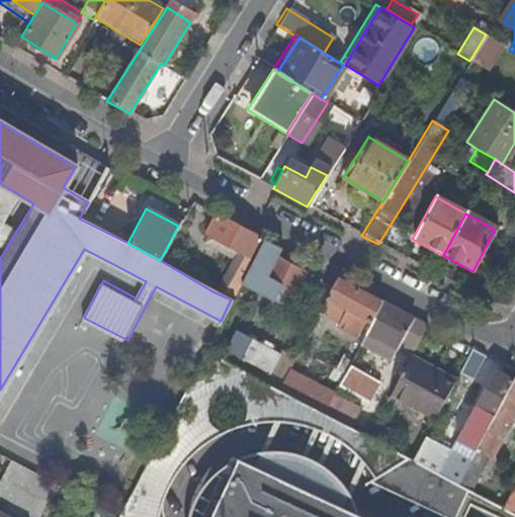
[(223,245),(238,253),(240,254),(236,261),(249,268),(254,260),(251,258),(261,240),(235,226),(215,214),(203,235),(223,245)]
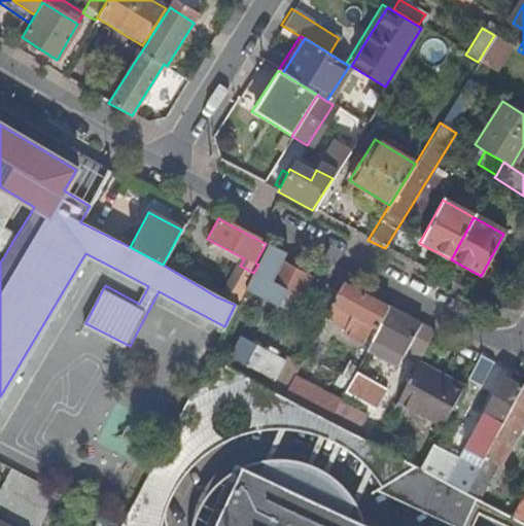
[(0,253),(4,256),(15,237),(4,230),(0,236),(0,253)]
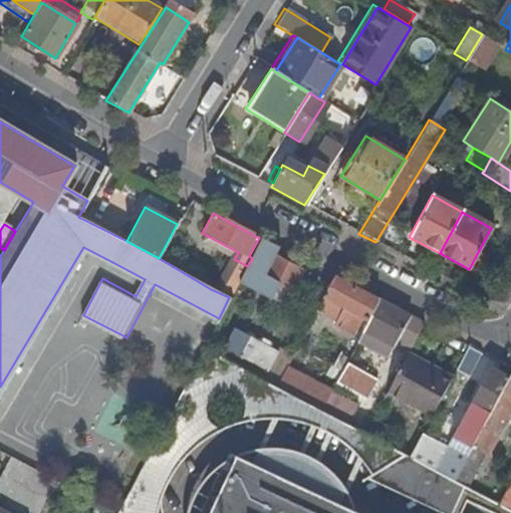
[(273,257),(278,248),(262,240),(252,258),(247,266),(264,274),(255,290),(269,298),(278,282),(291,289),(301,271),(273,257)]
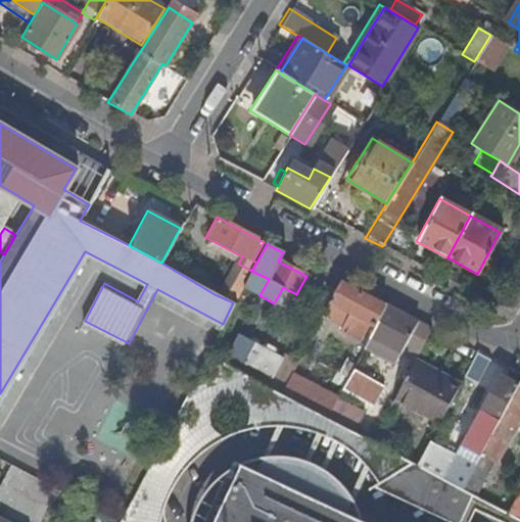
[(236,263),(240,255),(225,247),(221,253),(229,258),(236,263)]
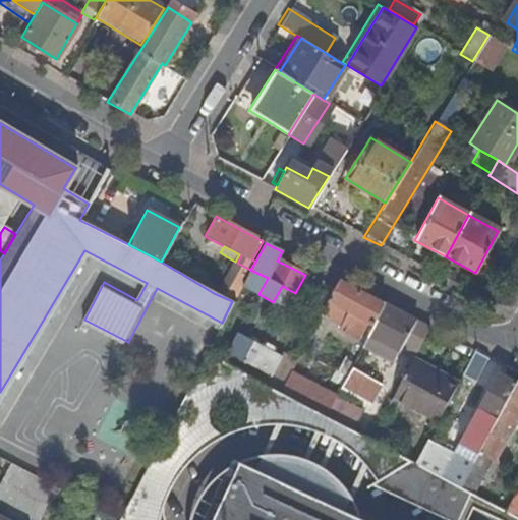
[(224,266),(228,268),(246,279),(250,270),(237,263),(235,262),(228,257),(224,266)]
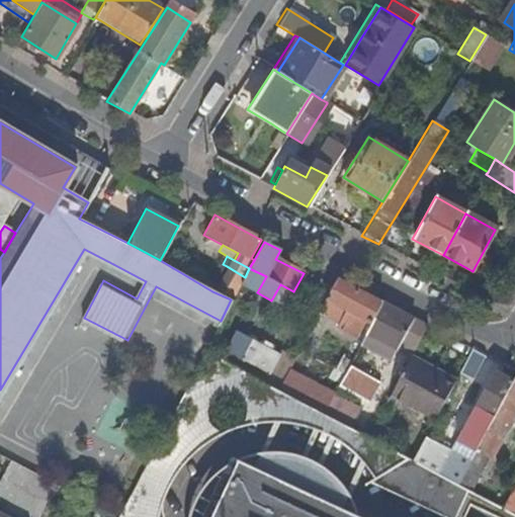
[(227,266),(212,291),(231,299),(245,277),(227,266)]
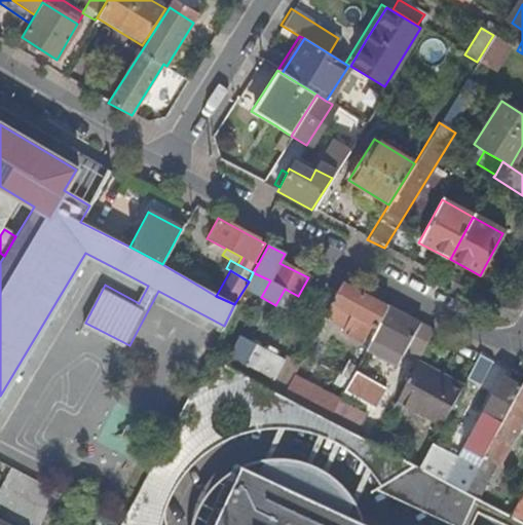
[(369,324),(376,327),(385,307),(341,284),(337,291),(324,319),(343,329),(342,333),(360,342),(369,324)]
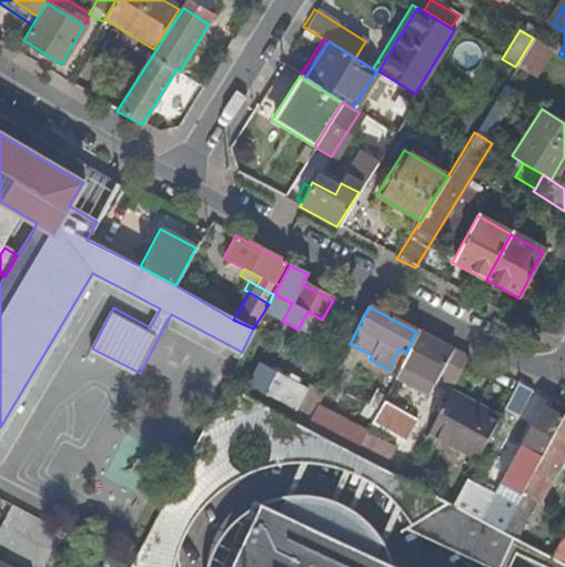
[(313,337),(322,320),(308,312),(298,330),(313,337)]
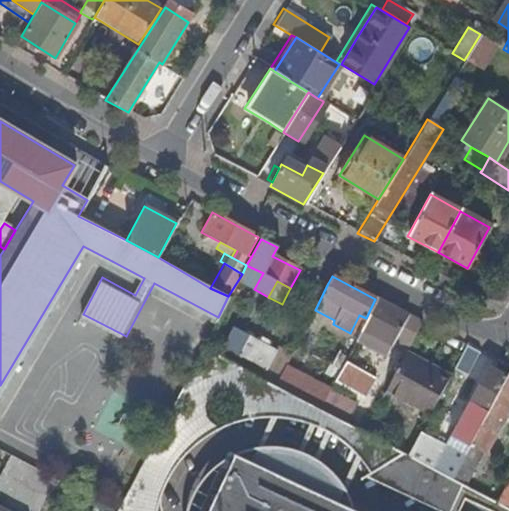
[(362,330),(405,352),(420,323),(377,300),(362,330)]
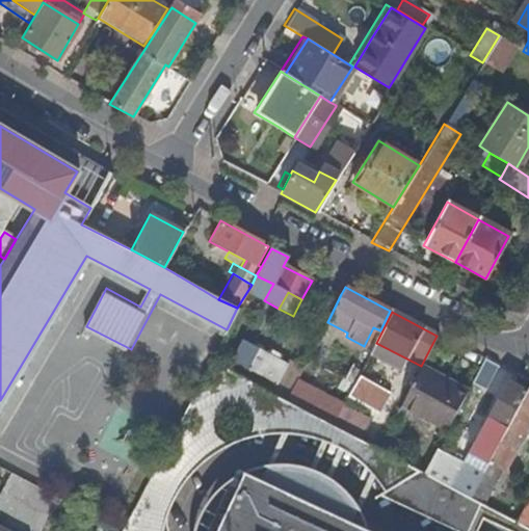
[(230,362),(290,394),(301,372),(286,364),(285,366),(239,342),(230,362)]
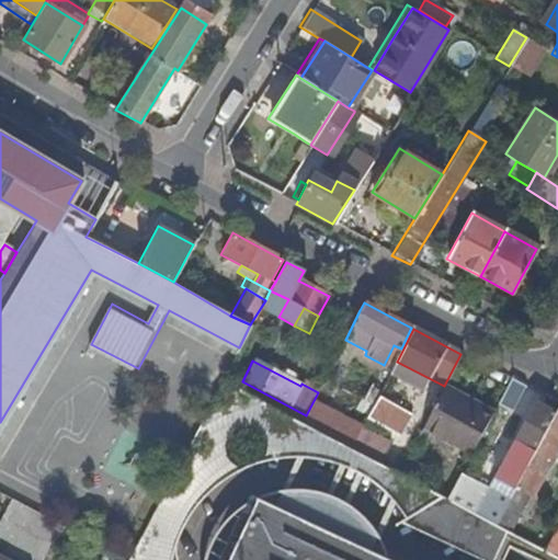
[(509,411),(522,386),(510,379),(497,404),(509,411)]
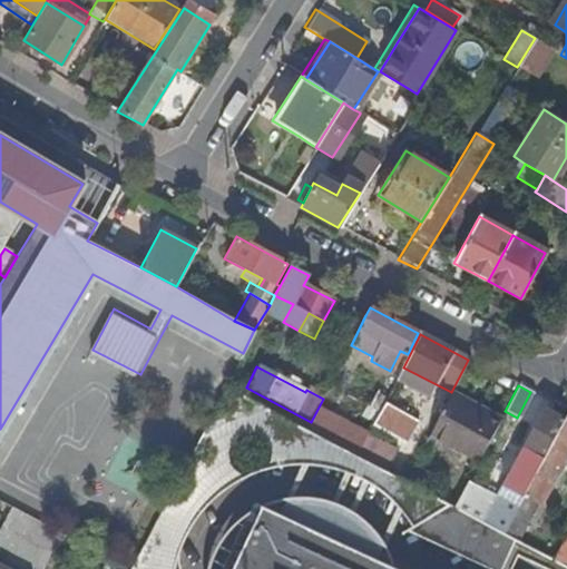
[(416,403),(389,390),(380,409),(406,422),(416,403)]
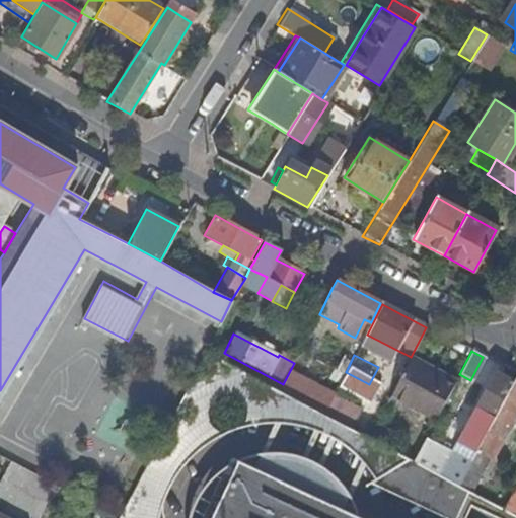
[(426,372),(429,367),(411,357),(408,363),(426,372)]
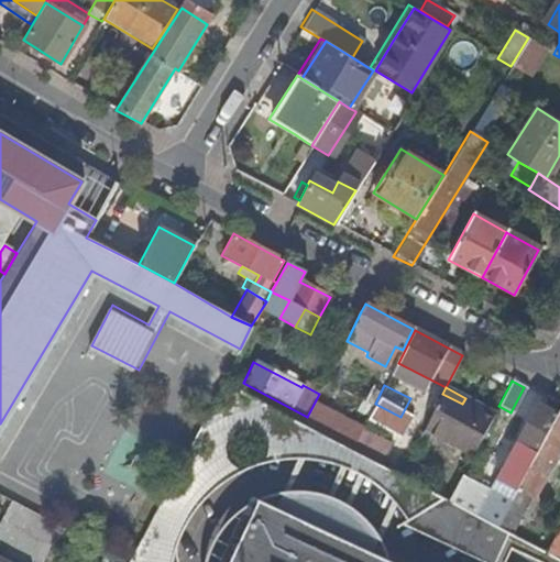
[(462,404),(442,394),(424,430),(473,455),(494,414),(465,398),(462,404)]
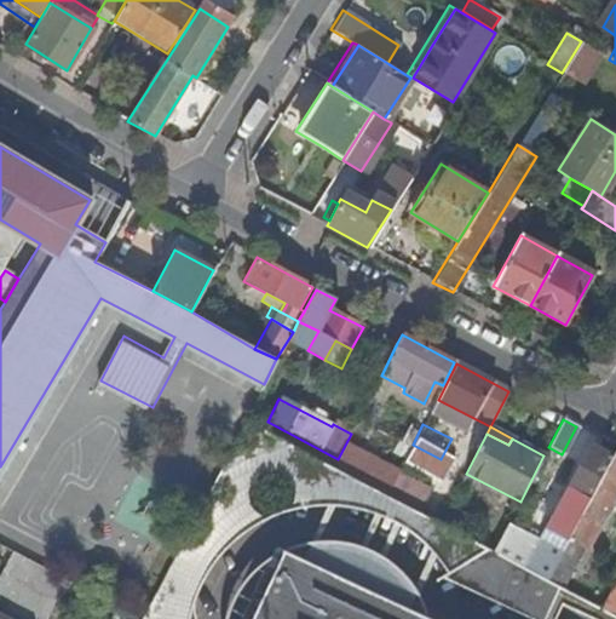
[(545,531),(566,542),(579,519),(610,457),(589,445),(576,471),(545,531)]
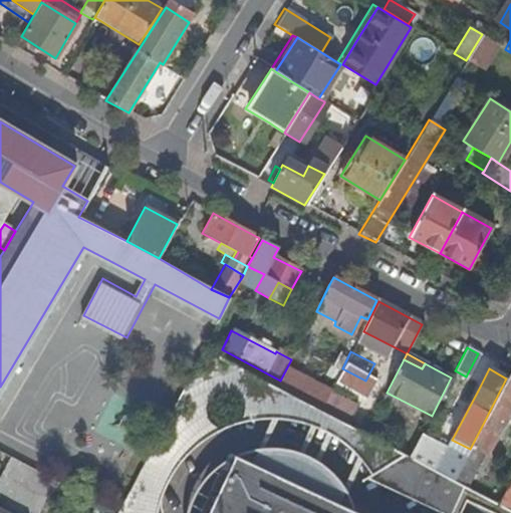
[(493,437),(507,411),(510,412),(510,410),(510,370),(506,378),(480,430),(470,449),(465,460),(453,482),(466,489),(493,437)]
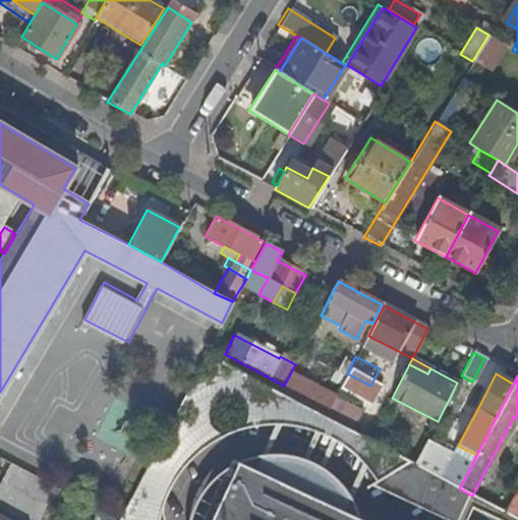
[(314,390),(308,387),(291,378),(283,392),(326,414),(334,400),(314,390)]
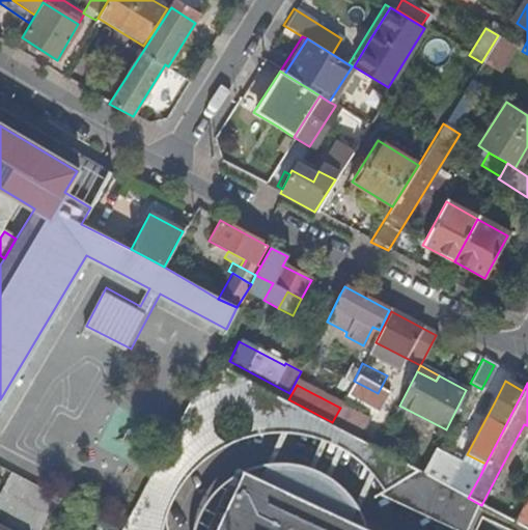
[(527,425),(524,424),(509,451),(512,452),(527,425)]
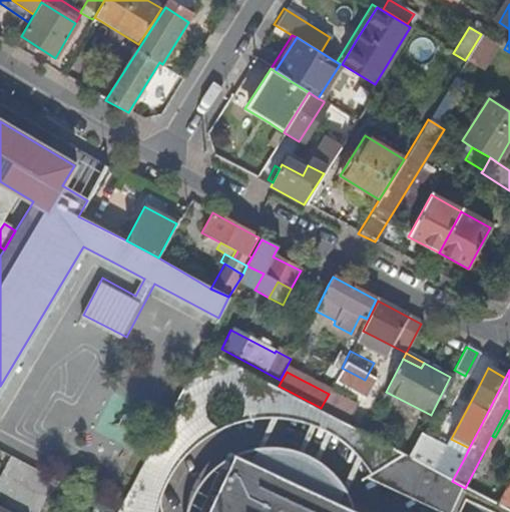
[(446,449),(420,435),(409,457),(435,472),(446,450),(446,449)]
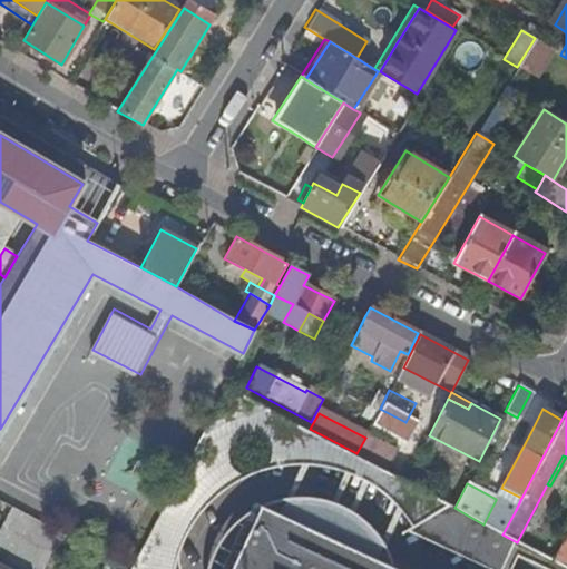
[(496,500),(516,510),(521,498),(501,488),(496,499),(496,500)]
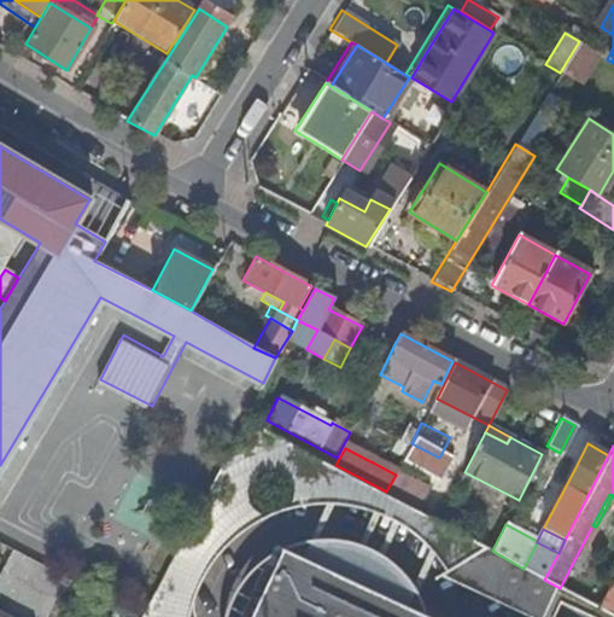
[(433,616),(413,607),(422,595),(417,587),(414,582),(408,574),(403,569),(376,549),(361,543),(345,540),(329,537),(323,539),(315,539),(307,557),(286,546),(251,616),(433,616)]
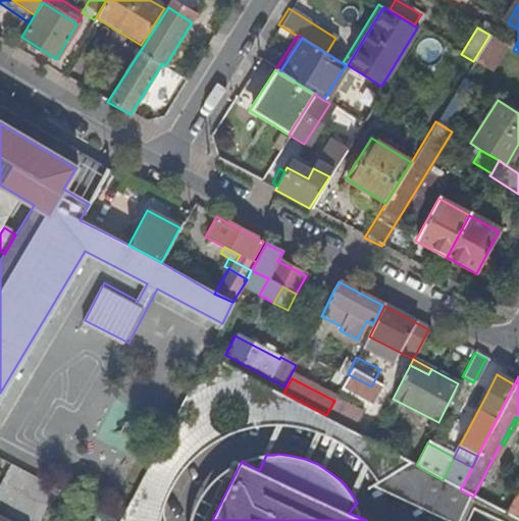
[(472,467),(454,458),(443,480),(460,489),(472,467)]
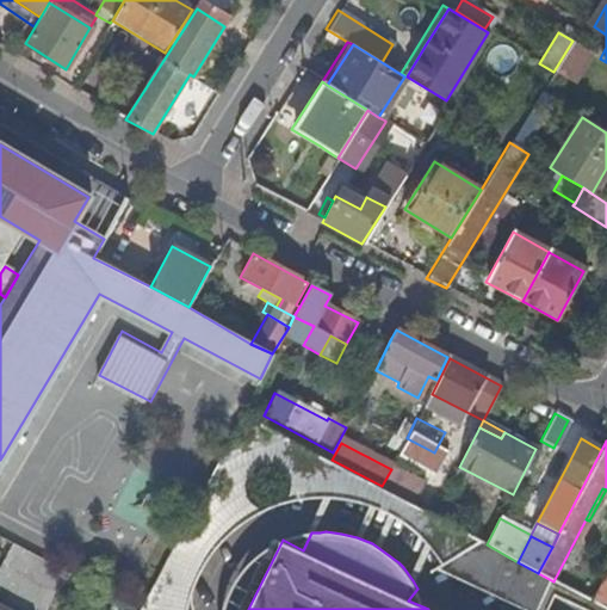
[(0,555),(2,556),(10,543),(0,538),(0,555)]
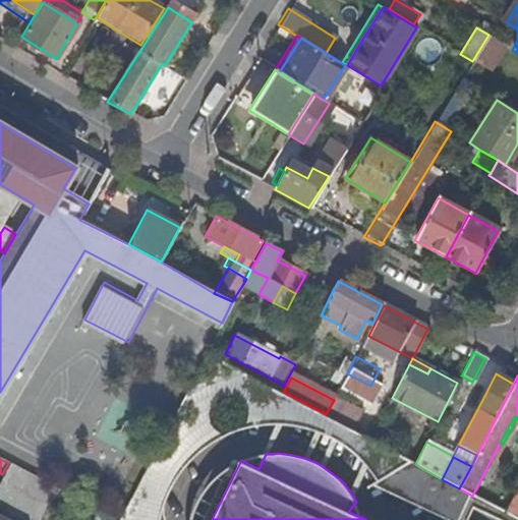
[(147,519),(172,472),(151,461),(120,519),(147,519)]
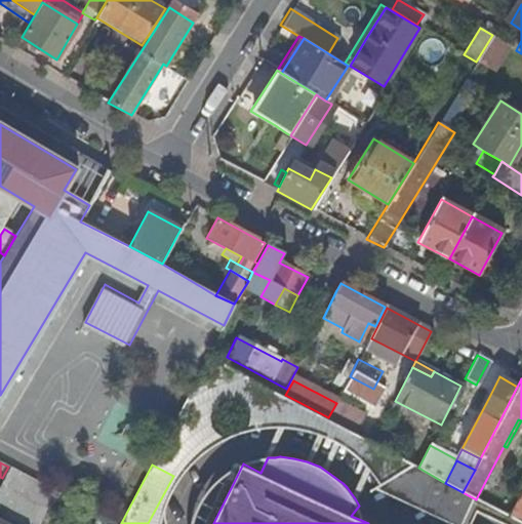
[(415,467),(386,484),(465,521),(476,499),(463,492),(445,483),(418,468),(415,467)]
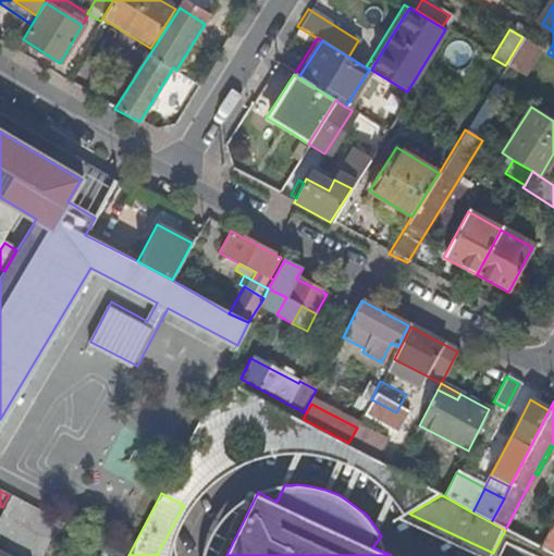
[(409,514),(399,519),(478,555),(492,555),(493,553),(409,514)]
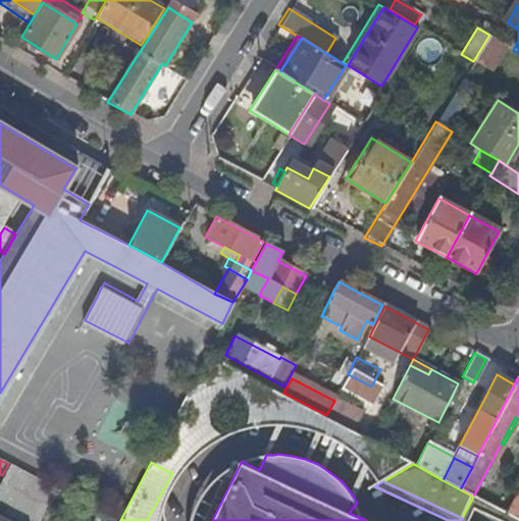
[(518,515),(518,490),(517,490),(505,513),(517,519),(518,515)]
